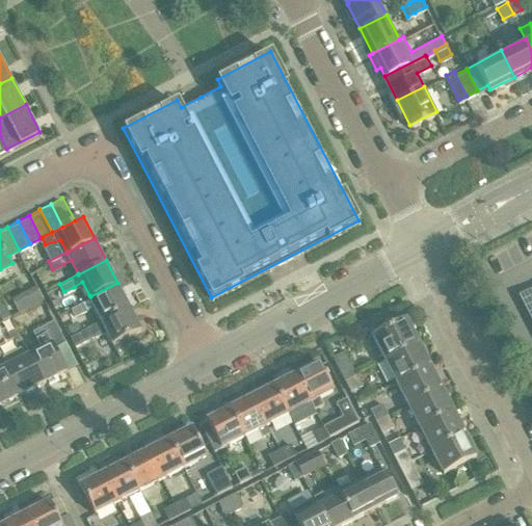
[(102,318),(130,305),(117,283),(90,296),(89,295),(71,306),(75,313),(85,309),(95,305),(102,318)]
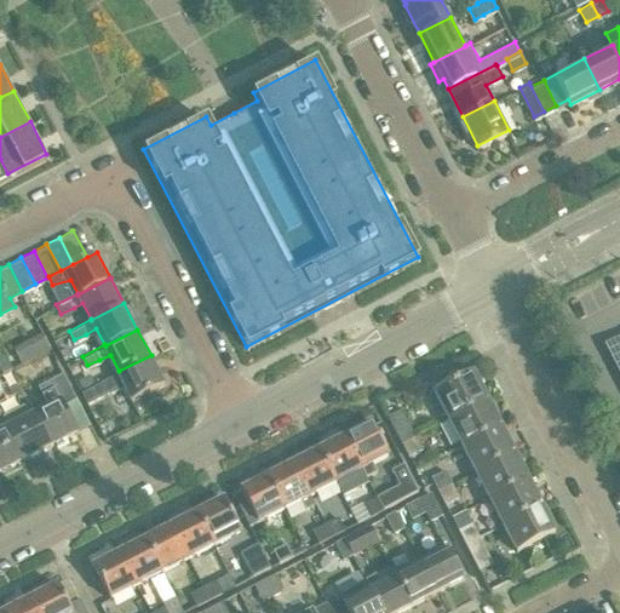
[(619,332),(607,339),(619,365),(619,332)]
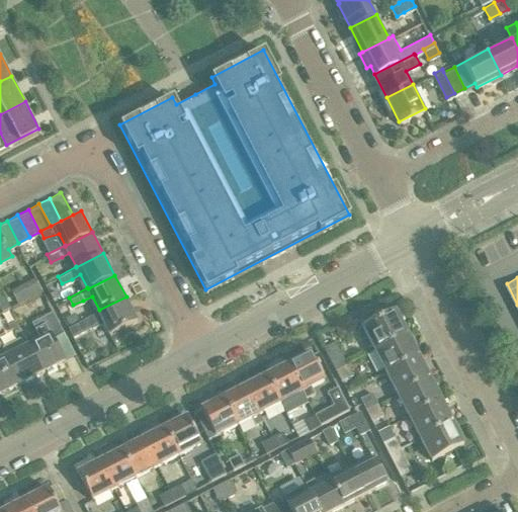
[(3,292),(0,293),(0,308),(1,310),(10,305),(3,292)]
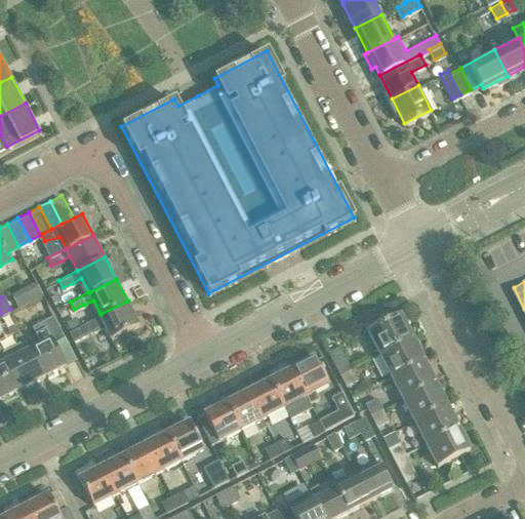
[(101,314),(70,330),(75,340),(94,329),(94,330),(106,324),(113,337),(139,323),(128,301),(101,314)]
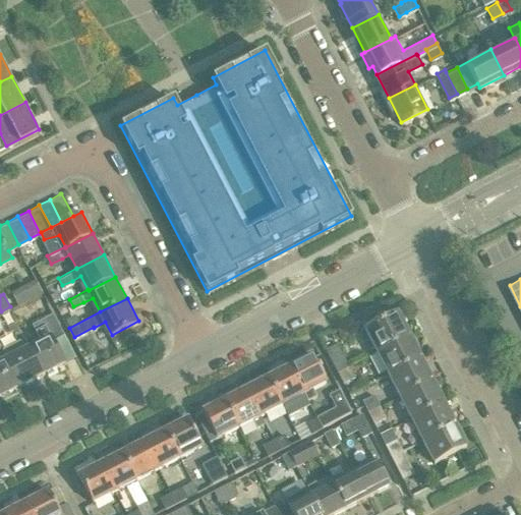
[(397,308),(386,315),(381,304),(359,316),(377,348),(409,331),(397,308)]
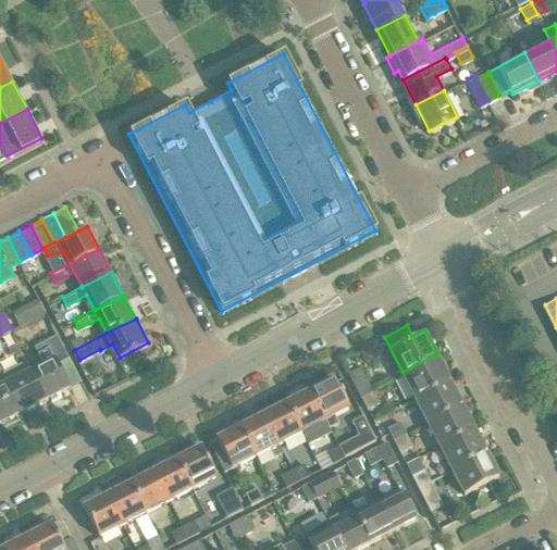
[(31,367),(46,396),(70,383),(59,361),(69,355),(57,332),(34,344),(44,361),(31,367)]
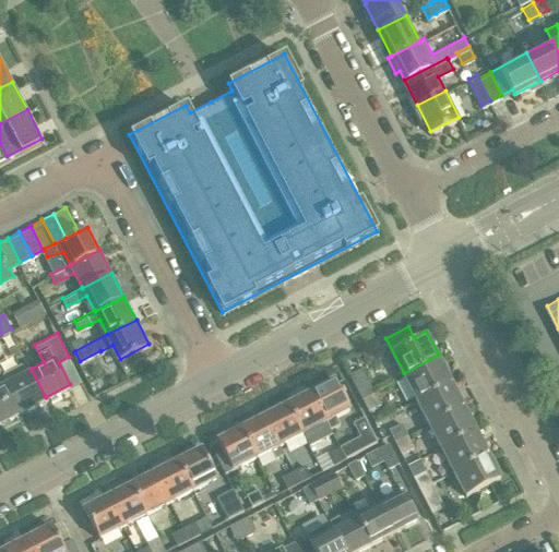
[(31,369),(22,351),(14,355),(20,374),(8,381),(23,409),(46,397),(31,369)]
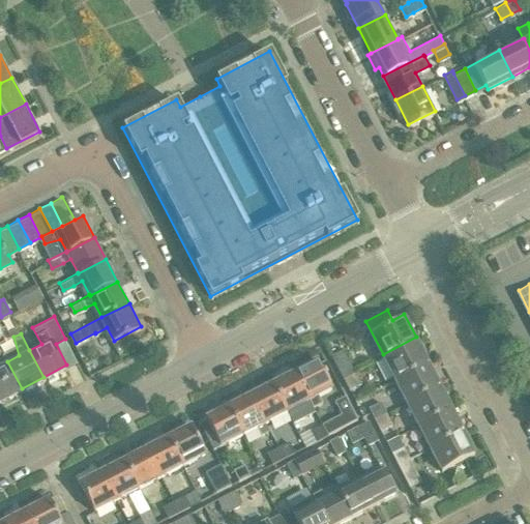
[(394,377),(428,359),(416,337),(383,354),(394,377)]
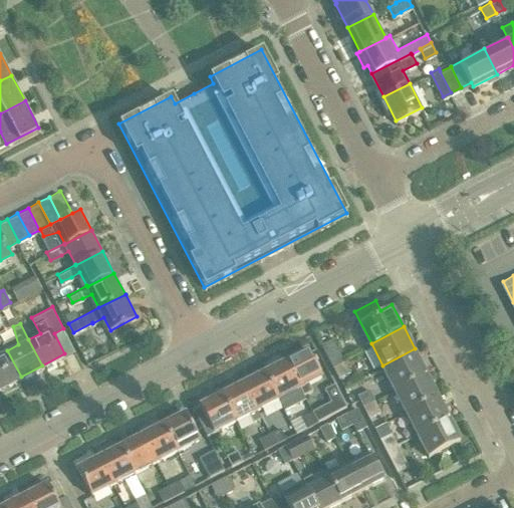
[(332,363),(343,357),(332,335),(321,341),(332,363)]
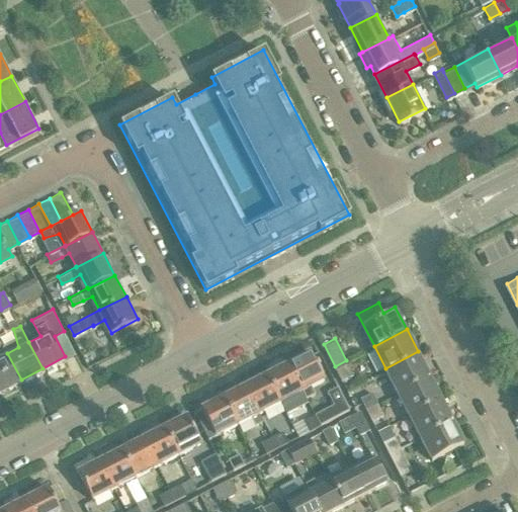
[(7,353),(0,339),(0,391),(21,379),(7,353)]
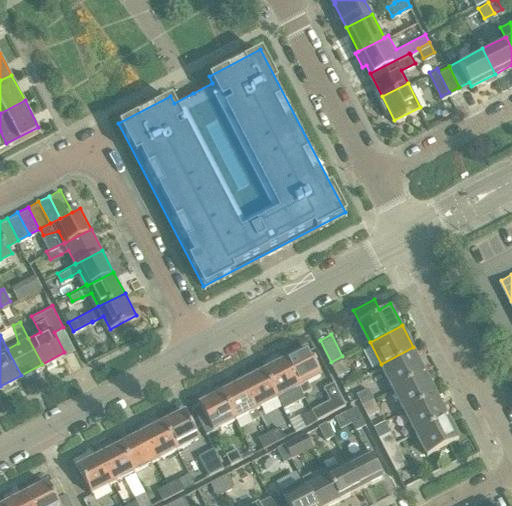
[(320,373),(306,345),(285,356),(299,384),(302,390),(311,386),(307,379),(320,373)]
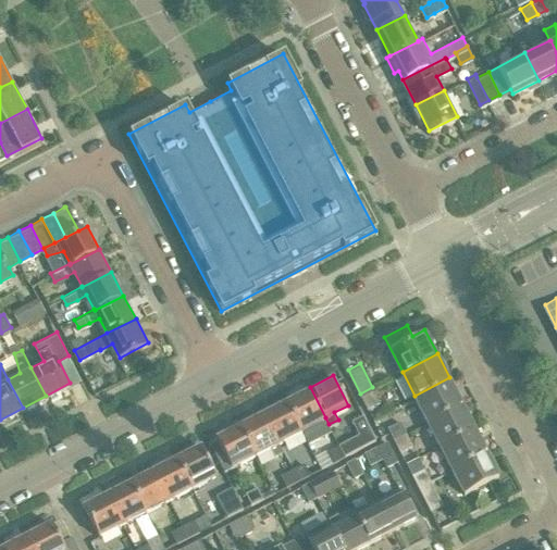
[(428,420),(462,401),(449,377),(415,396),(428,420)]
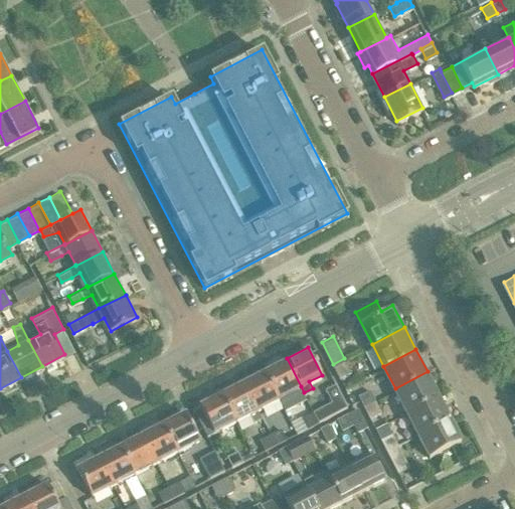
[(287,358),(265,369),(279,397),(301,386),(287,358)]
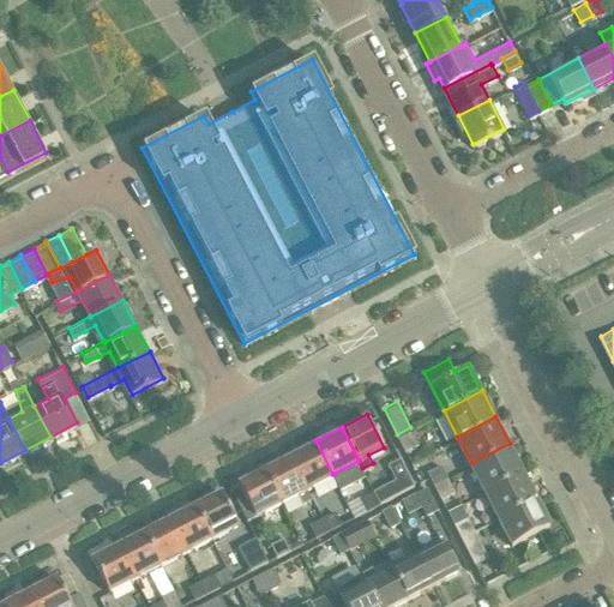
[(404,449),(417,442),(410,427),(397,434),(404,449)]
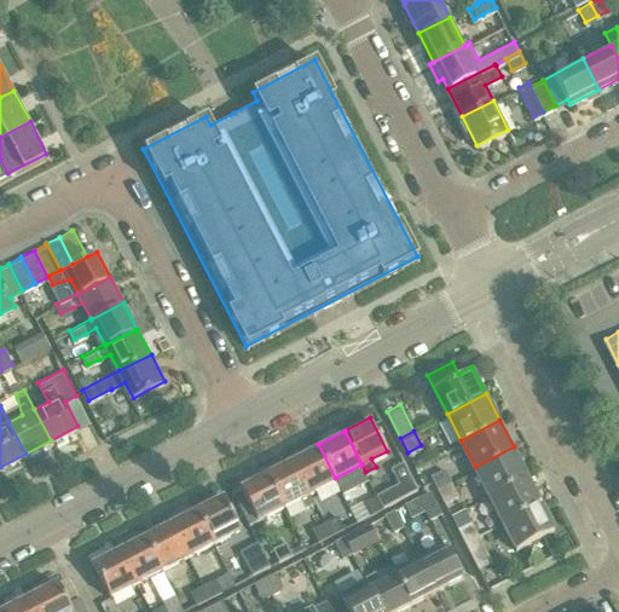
[(314,446),(293,457),(310,491),(331,479),(335,478),(318,444),(314,446)]
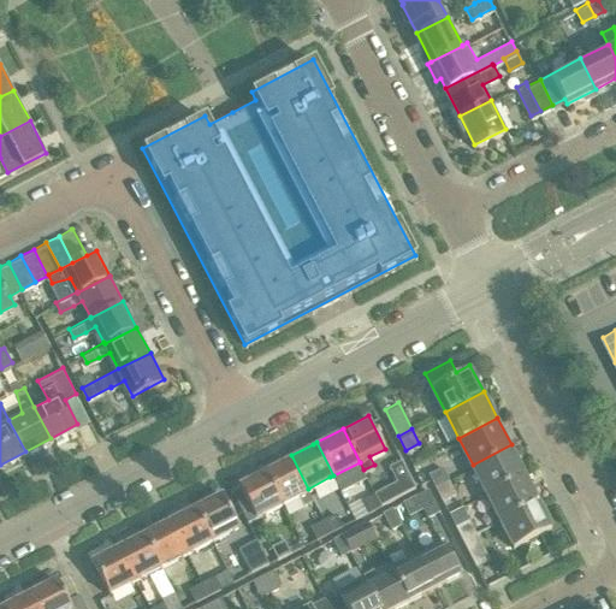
[(485,490),(525,469),(511,444),(473,465),(485,490)]
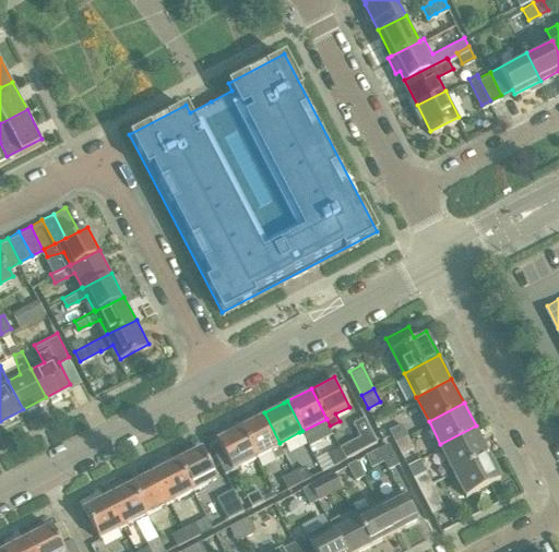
[(259,415),(240,424),(256,455),(271,447),(275,455),(284,451),(280,443),(264,412),(259,415)]
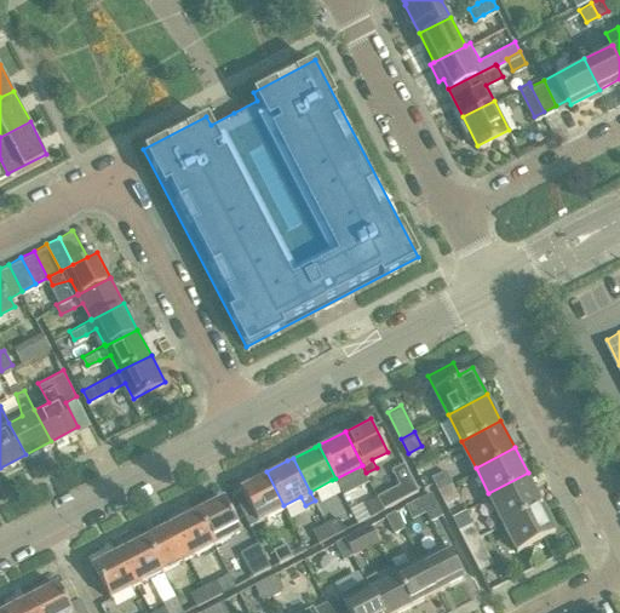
[(438,487),(452,480),(445,467),(431,474),(438,487)]
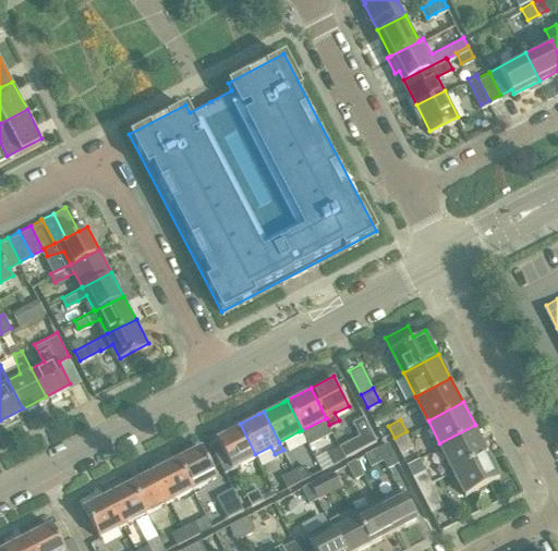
[(223,470),(255,454),(240,424),(216,437),(222,448),(215,452),(223,470)]
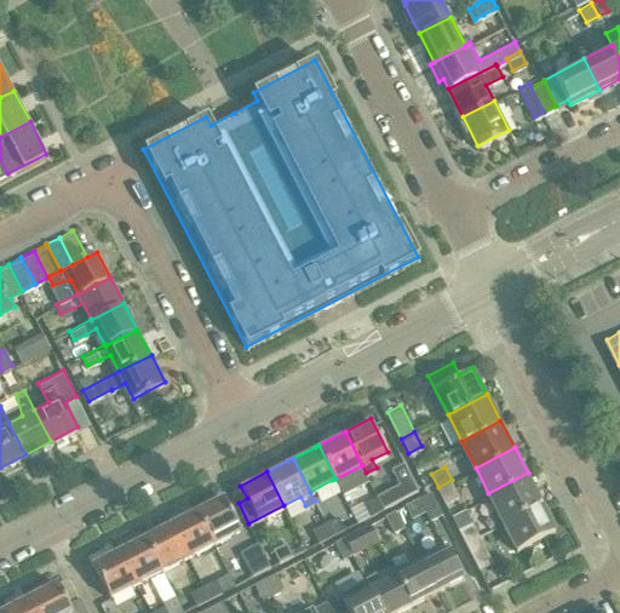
[(503,520),(541,500),(528,473),(488,493),(503,520)]
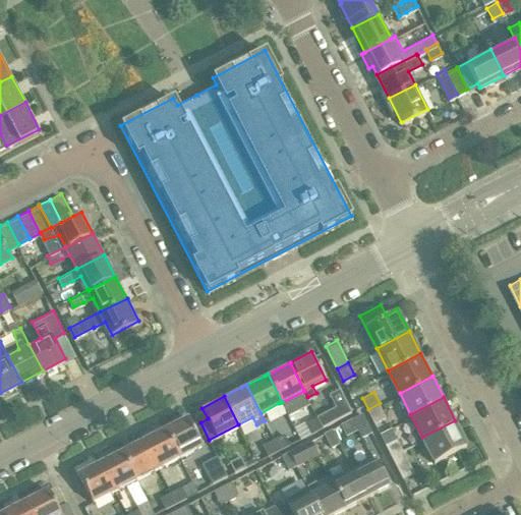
[(322,425),(352,409),(346,398),(316,414),(322,425)]
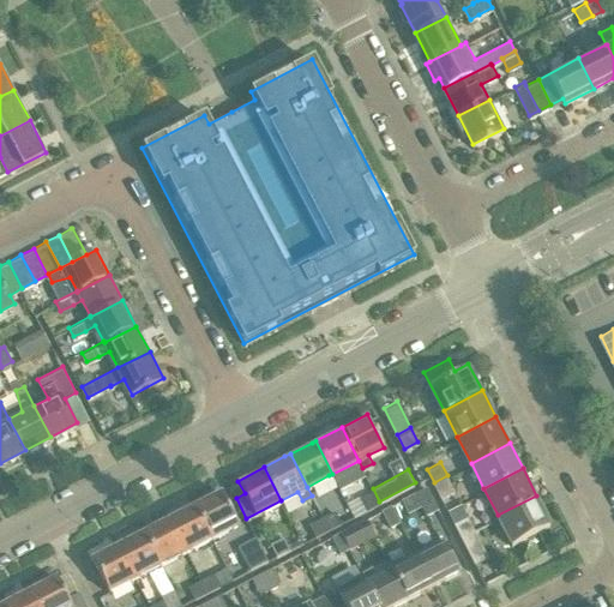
[(440,496),(455,488),(447,475),(434,482),(440,496)]
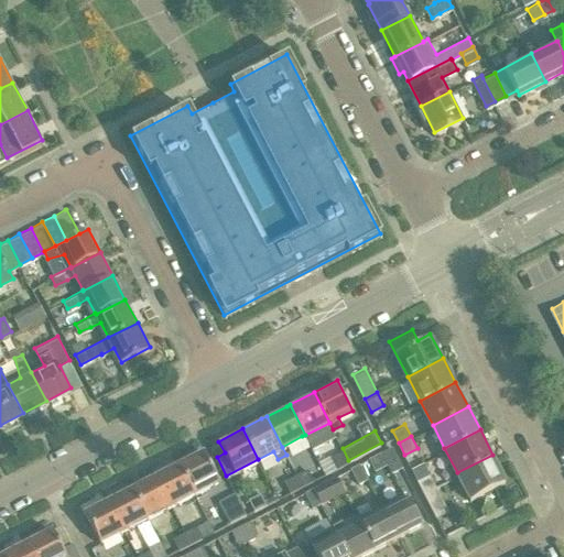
[(391,470),(402,463),(392,444),(380,449),(391,470)]
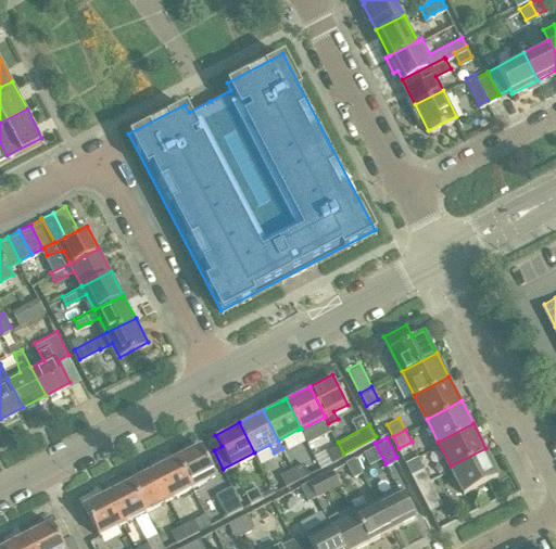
[(331,460),(343,454),(338,442),(326,448),(331,460)]
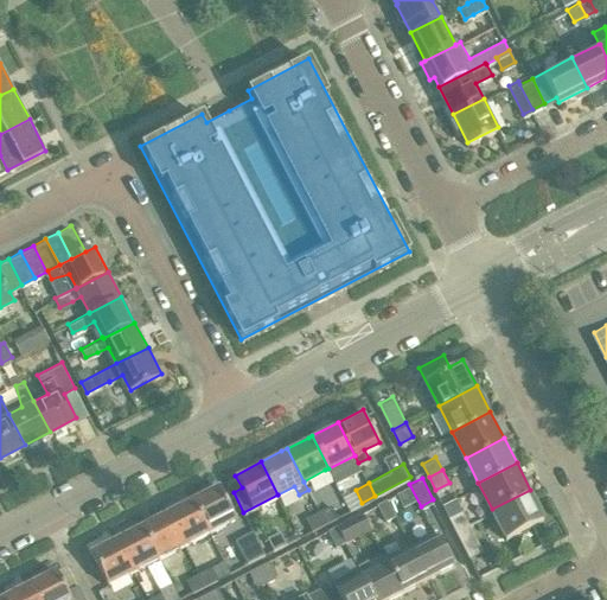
[(210,529),(235,516),(218,484),(193,497),(210,529)]
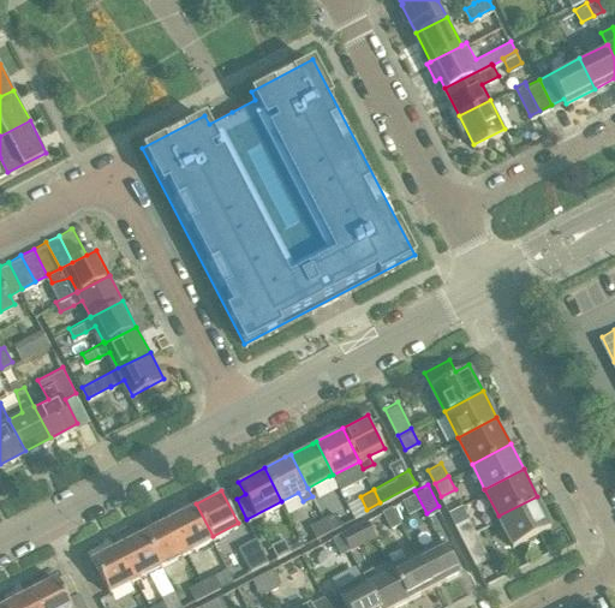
[(513,542),(551,522),(537,496),(499,516),(513,542)]
